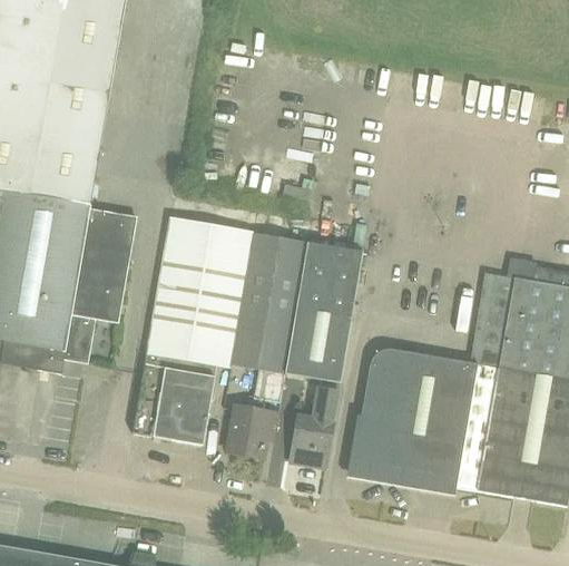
[(91,207),(127,0),(0,0),(0,374),(8,332),(45,339),(40,362),(64,367),(65,357),(91,207)]
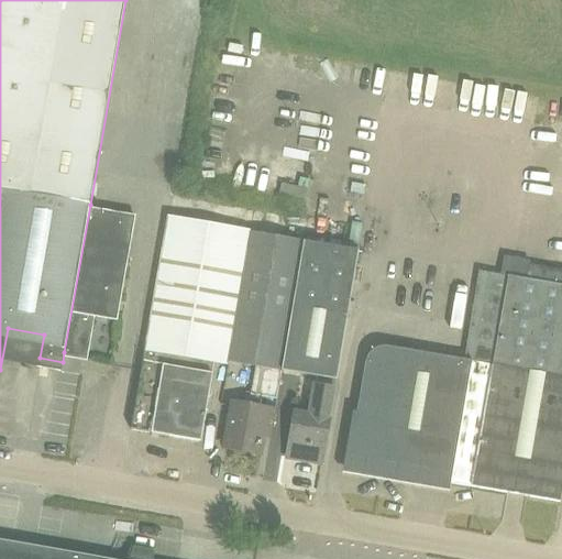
[(135,212),(110,208),(90,205),(64,352),(87,358),(95,311),(118,317),(135,212)]
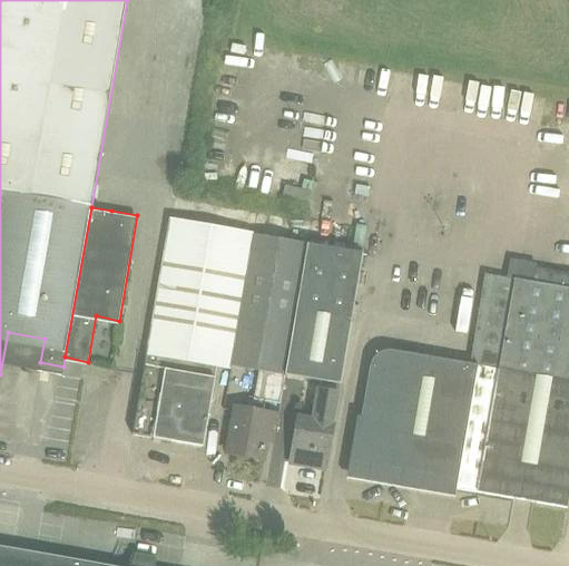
[(231,363),(252,232),(170,218),(134,431),(204,443),(218,361),(231,363)]
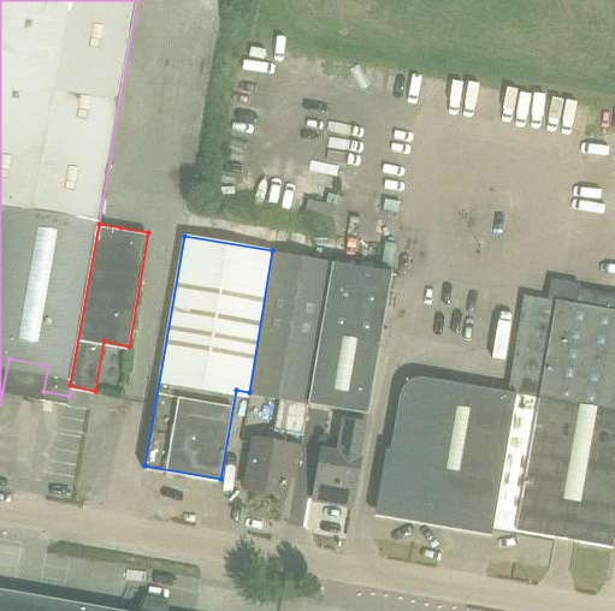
[(320,332),(332,261),(272,250),(249,392),(279,398),(275,429),(302,434),(307,402),(320,332)]
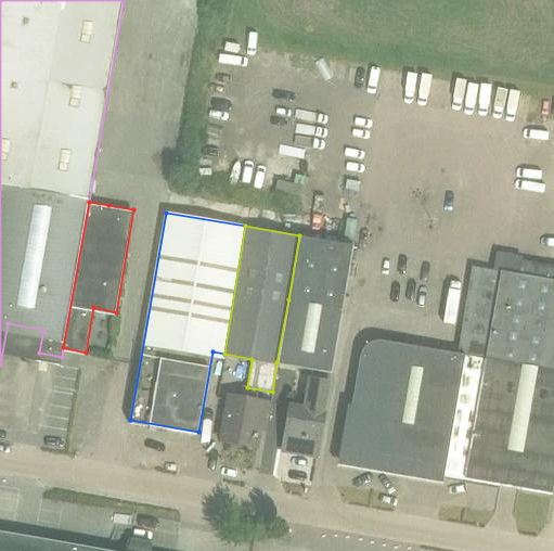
[(277,362),(293,366),(331,372),(352,245),(299,235),(288,299),(277,362)]
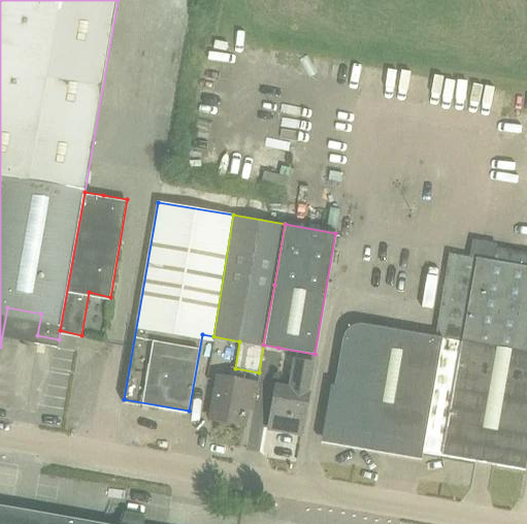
[(526,467),(526,253),(497,248),(495,259),(450,251),(435,334),(368,322),(356,323),(355,323),(352,323),(351,324),(350,325),(348,326),(347,328),(346,329),(344,332),(327,434),(393,446),(394,436),(413,439),(413,440),(413,443),(414,444),(414,445),(415,446),(416,448),(418,449),(419,449),(526,467)]
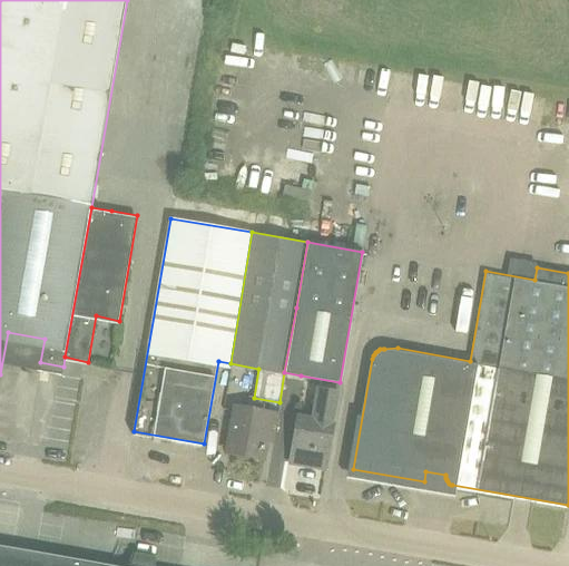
[(326,465),(334,421),(339,390),(321,387),(315,418),(298,416),(291,459),(326,465)]
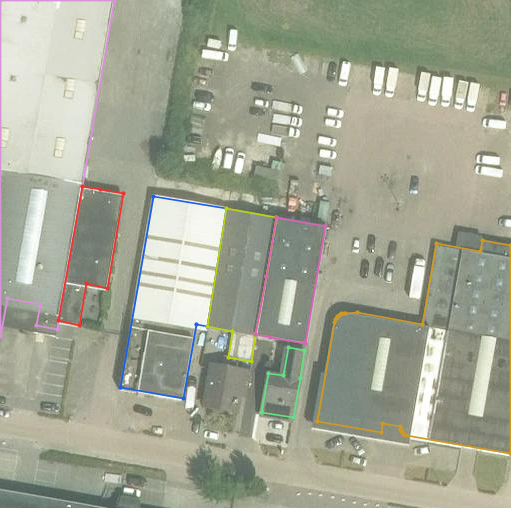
[(247,387),(249,380),(251,368),(213,361),(206,402),(236,407),(239,386),(247,387)]
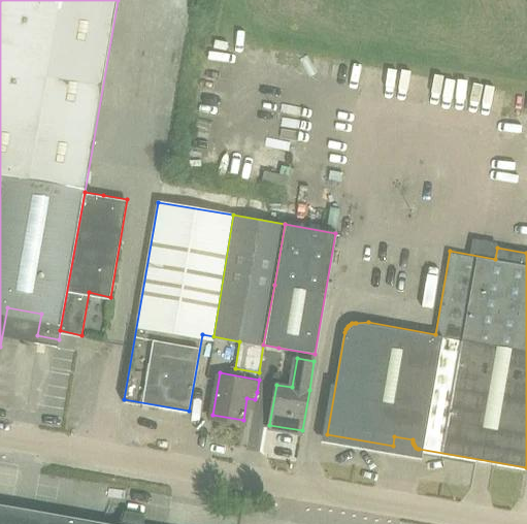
[(0,523),(144,523),(144,512),(126,509),(120,523),(118,523),(105,522),(0,503),(0,523)]
